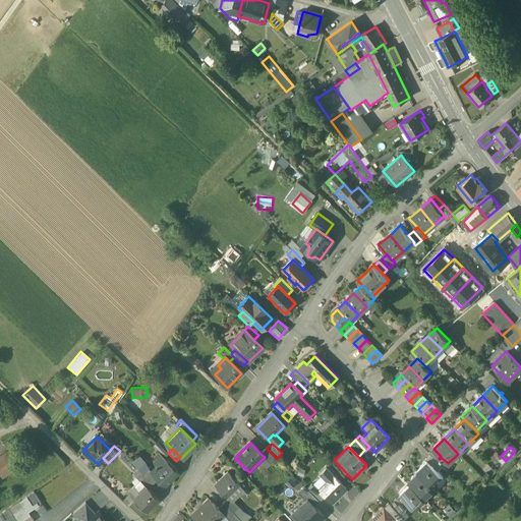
[(277,459),(267,449),(261,454),(265,457),(264,458),(271,464),(277,459)]
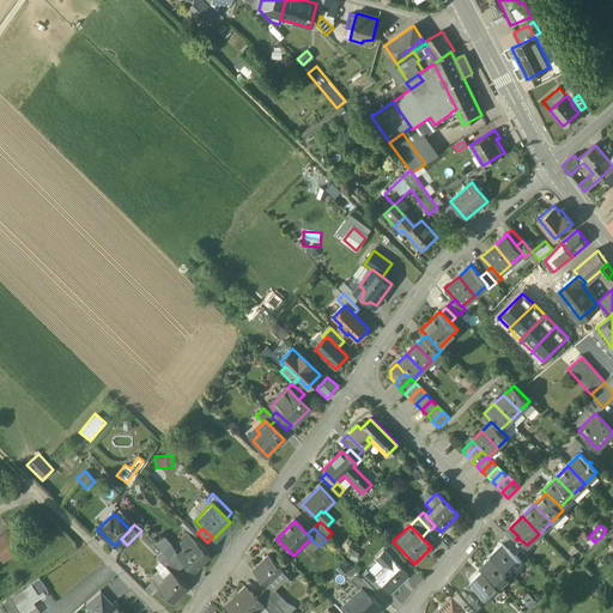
[(519,536),(510,528),(505,534),(520,550),(526,544),(520,539),(517,540),(516,539),(519,536)]
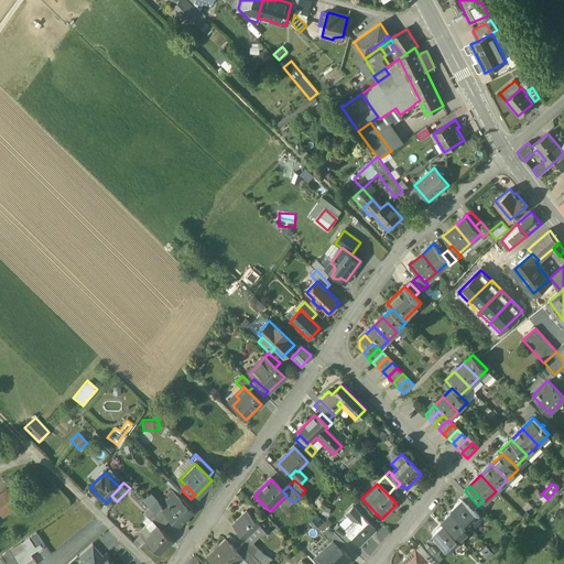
[(478,506),(465,491),(459,497),(462,499),(473,510),(478,506)]
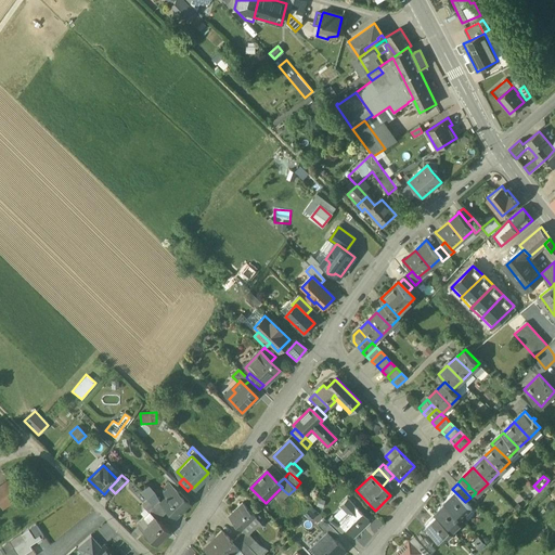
[(13,489),(0,498),(0,503),(2,507),(18,495),(13,489)]
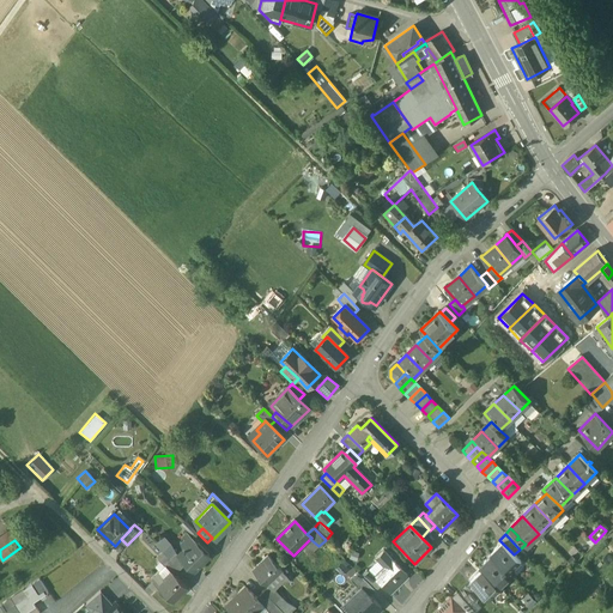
[(178,556),(177,557),(186,564),(193,572),(208,557),(193,541),(178,556)]
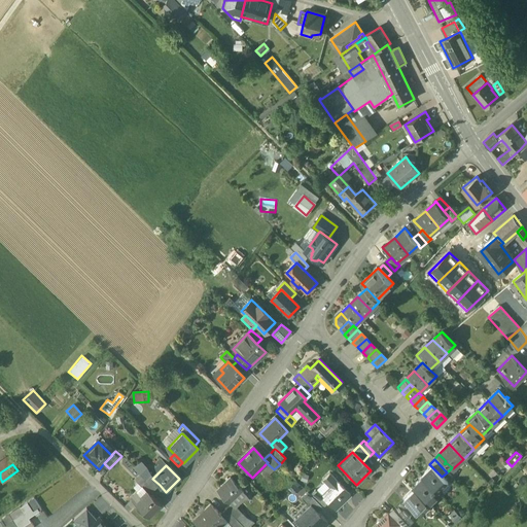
[(431,466),(421,477),(423,478),(437,493),(448,483),(442,477),(431,466)]
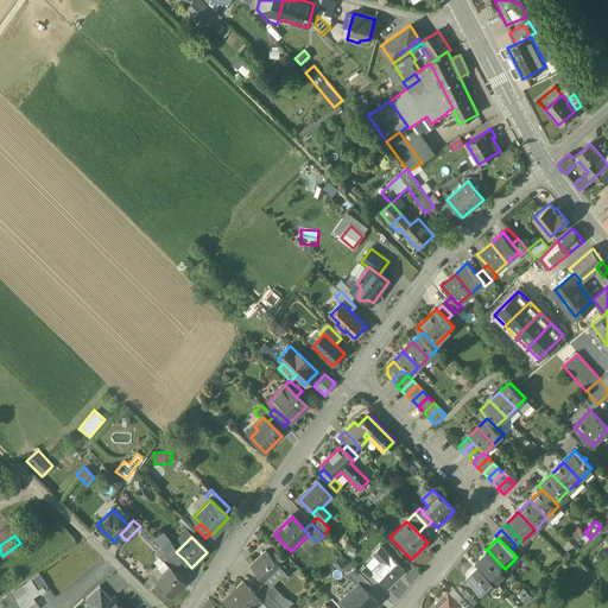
[(177,551),(172,546),(166,552),(178,564),(184,559),(176,552),(177,551)]
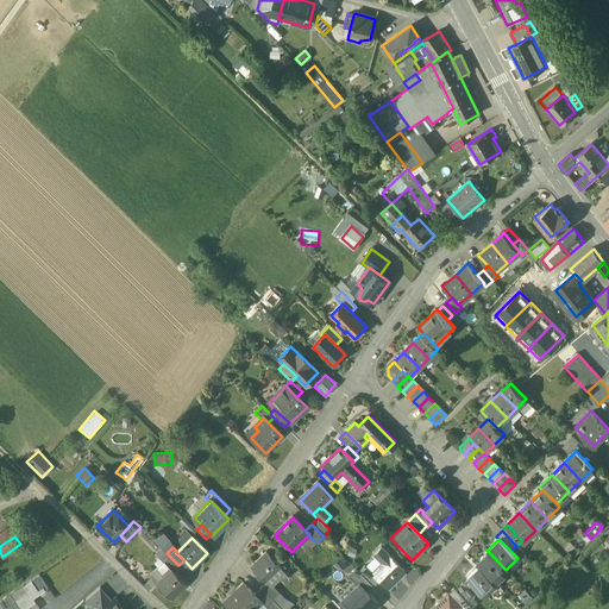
[(405,572),(381,548),(372,557),(383,566),(372,576),(372,577),(377,583),(385,590),(405,572)]
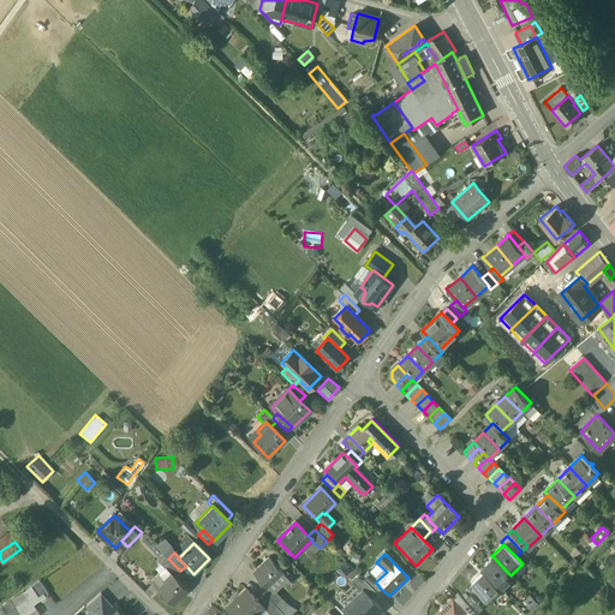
[(511,575),(494,557),(482,569),(484,572),(501,589),(513,577),(511,575)]
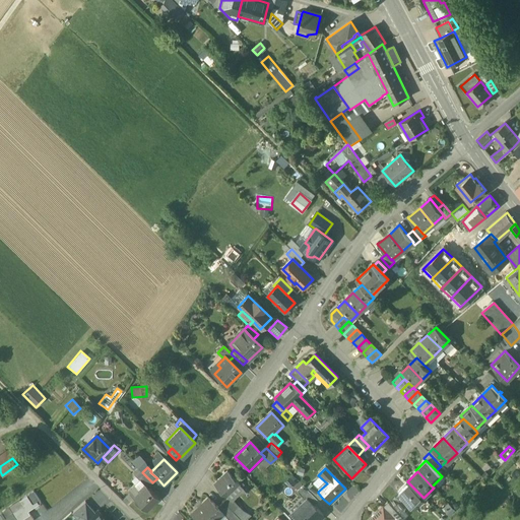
[(152,482),(142,472),(136,477),(144,486),(145,485),(147,488),(152,482)]
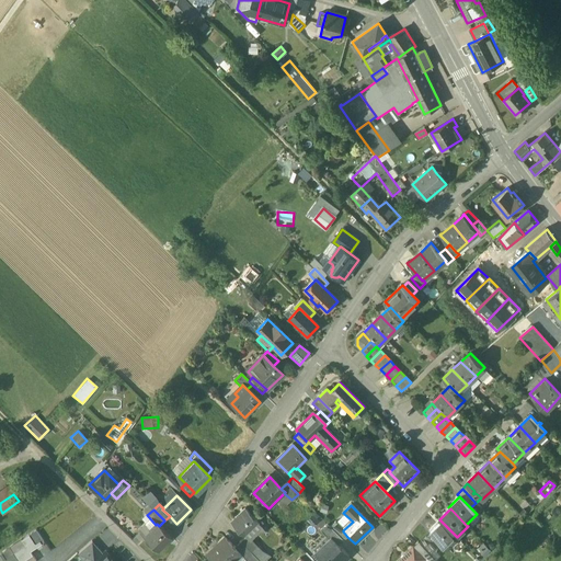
[(245,510),(231,523),(242,535),(256,522),(245,510)]
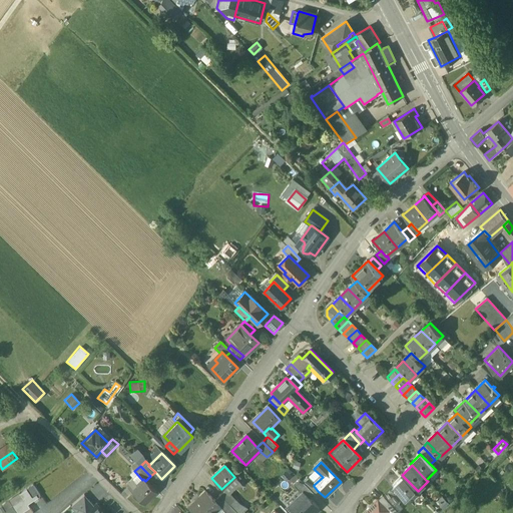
[(286,481),(294,474),(288,468),(281,475),(286,481)]
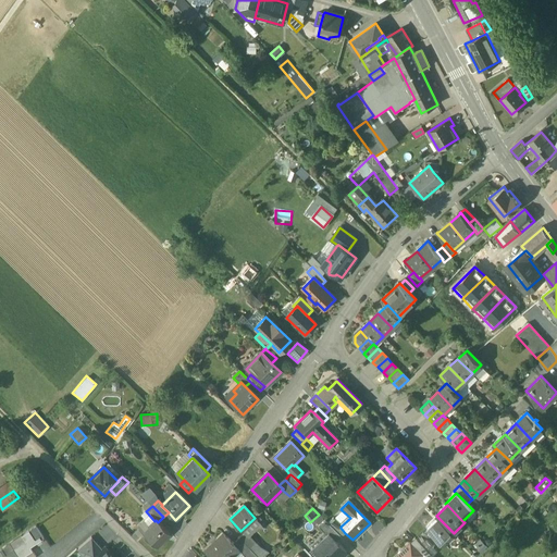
[(317,527),(324,520),(320,516),(312,522),(317,527)]
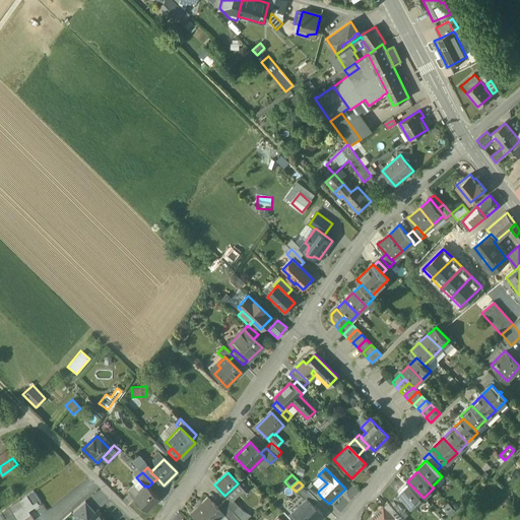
[(424,498),(409,483),(398,493),(414,510),(425,500),(424,498)]
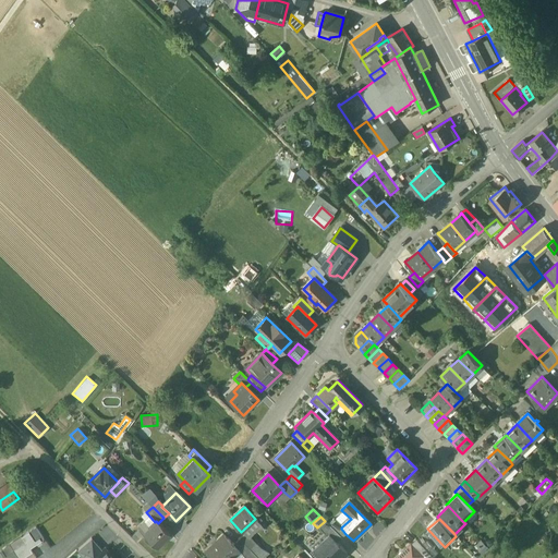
[(158,523),(156,521),(155,522),(143,534),(157,548),(170,535),(158,523)]
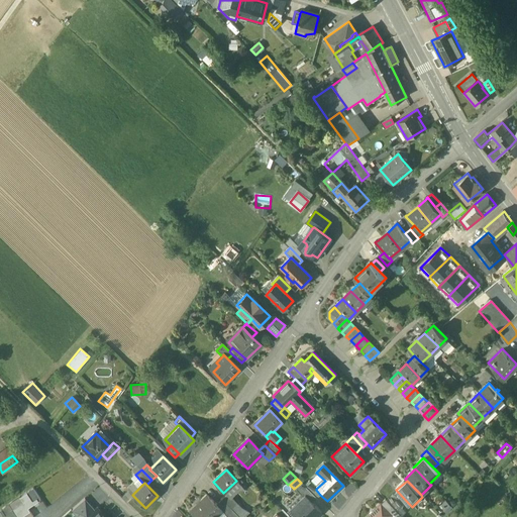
[(308,490),(302,484),(296,490),(301,496),(302,495),(305,497),(305,496),(312,504),(317,499),(308,490)]
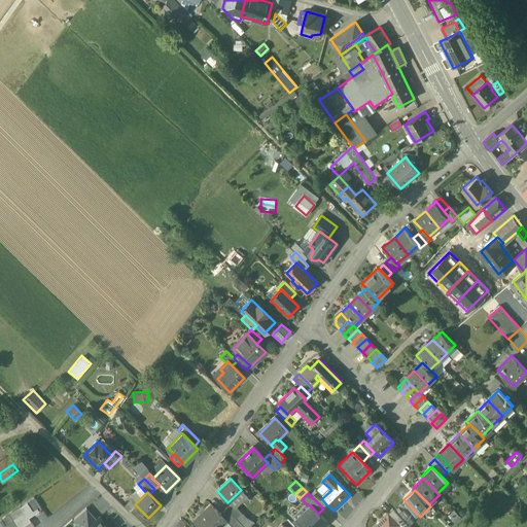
[(322,498),(319,495),(314,499),(323,508),(326,504),(322,499),(322,498)]
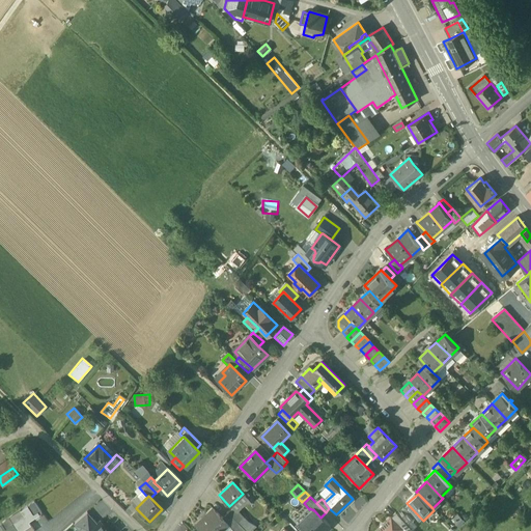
[(24,516),(4,529),(1,524),(0,524),(0,530),(22,530),(30,526),(28,523),(39,515),(42,519),(44,518),(40,513),(42,512),(34,501),(20,511),(24,516)]
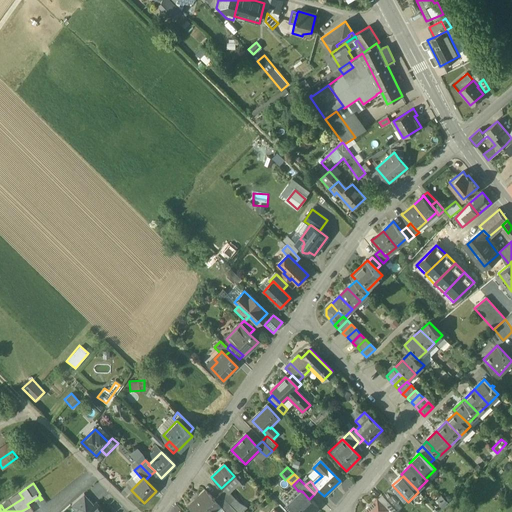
[(234,500),(224,489),(219,494),(229,505),(234,500)]
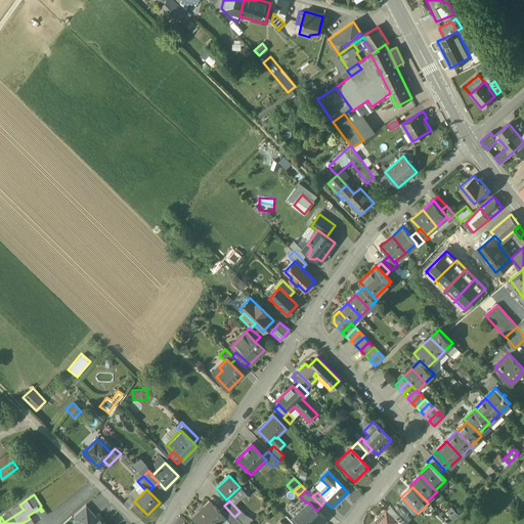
[(210,503),(191,520),(195,523),(219,523),(225,519),(218,512),(210,503)]
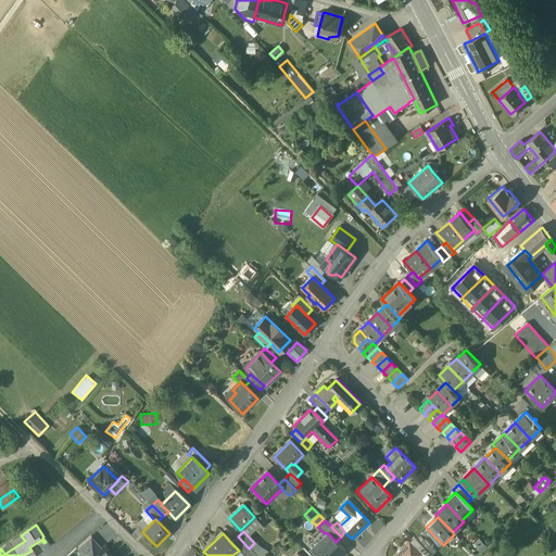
[(336,542),(328,533),(328,534),(312,550),(317,555),(341,555),(345,552),(336,542)]
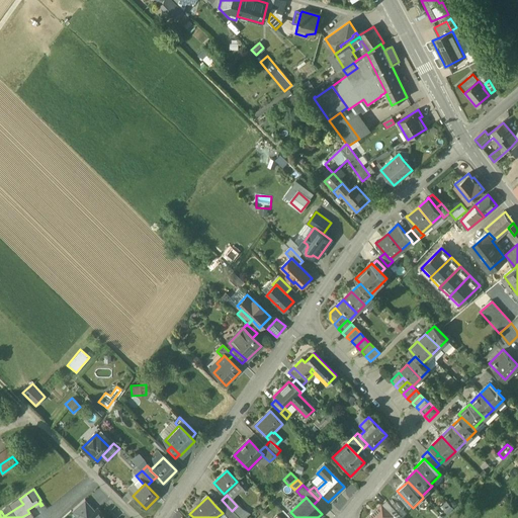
[(85,500),(71,512),(76,517),(85,517),(94,511),(85,500)]
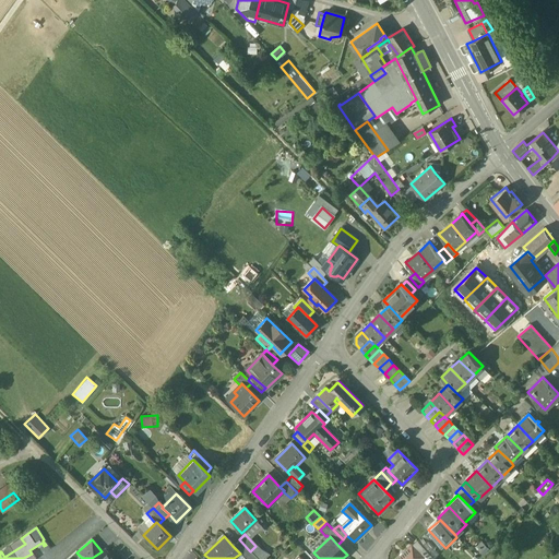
[(250,551),(239,539),(233,546),(240,554),(244,558),(250,551)]
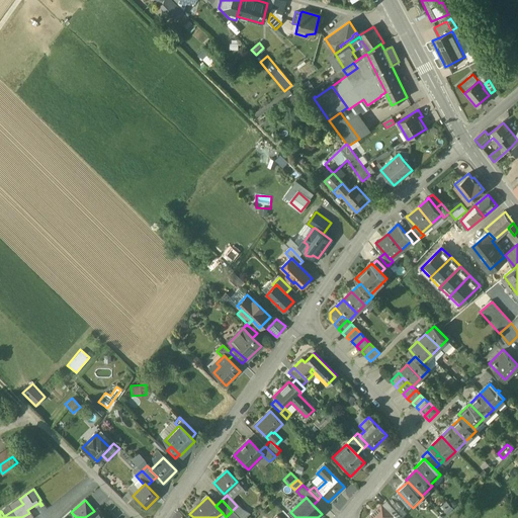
[(398,512),(386,501),(381,506),(393,517),(398,512)]
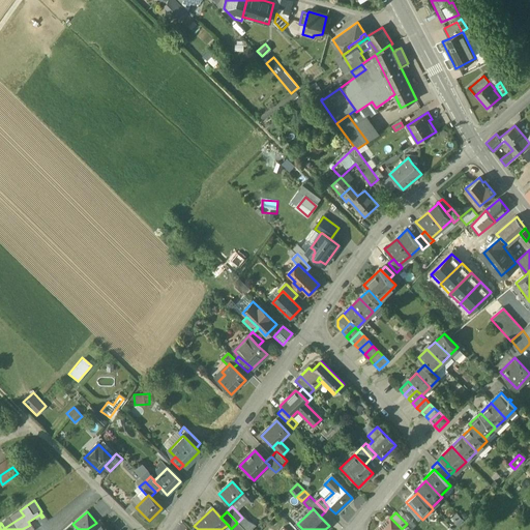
[(400,529),(402,529),(390,518),(377,529),(400,529)]
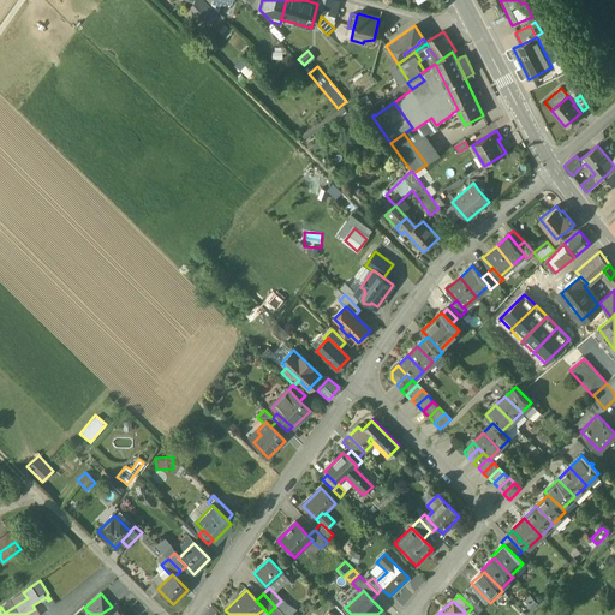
[(101,614),(124,614),(114,604),(112,607),(101,614)]
